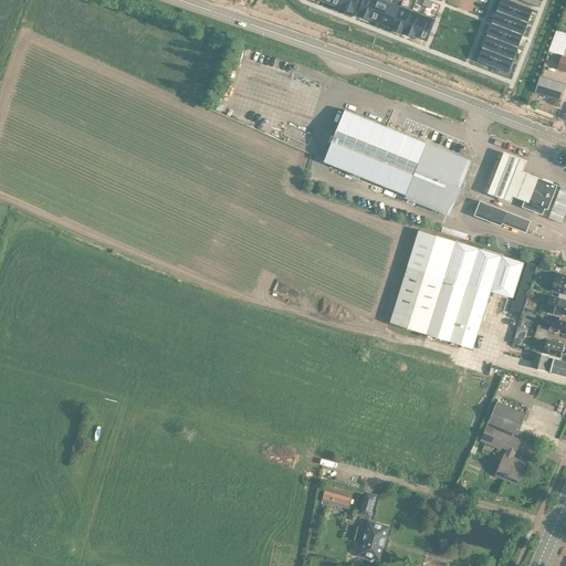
[(357,0),(344,0),(342,7),(354,11),(357,0)]
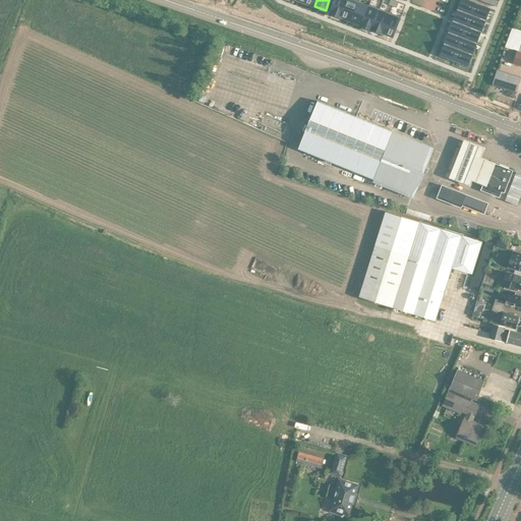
[(334,0),(330,12),(341,16),(346,0),(334,0)]
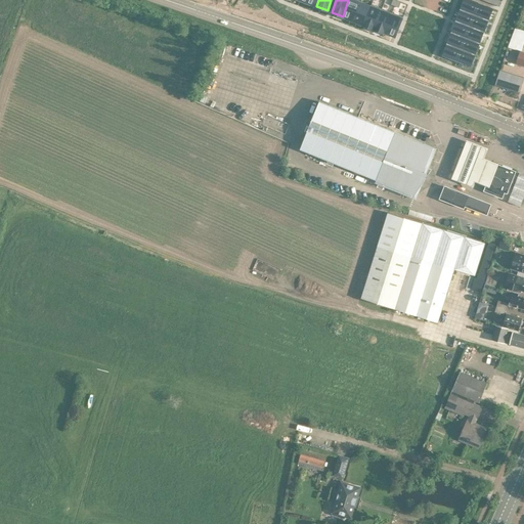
[(360,0),(348,0),(343,16),(353,19),(360,0)]
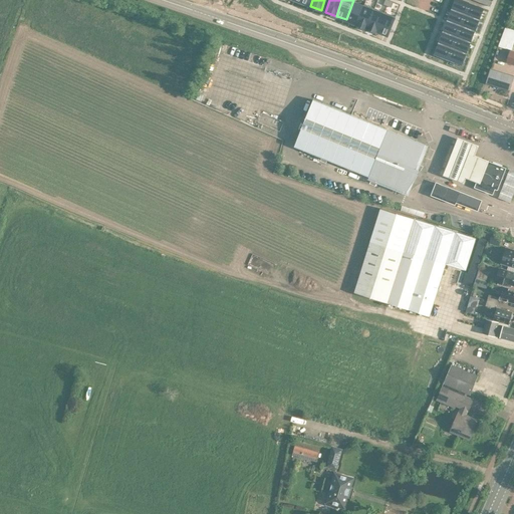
[(363,4),(353,0),(346,19),(356,23),(363,4)]
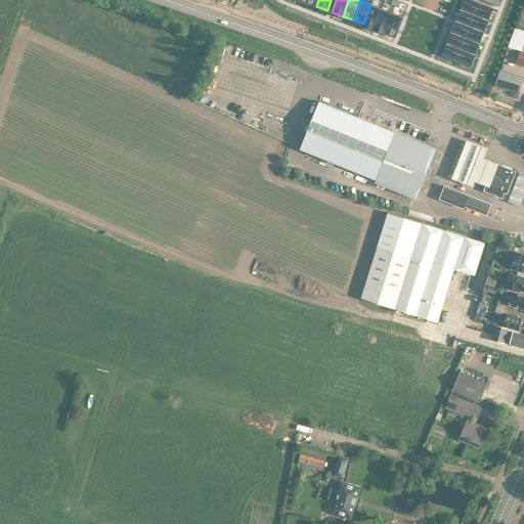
[(472,0),(464,0),(461,9),(474,14),(478,2),(472,0)]
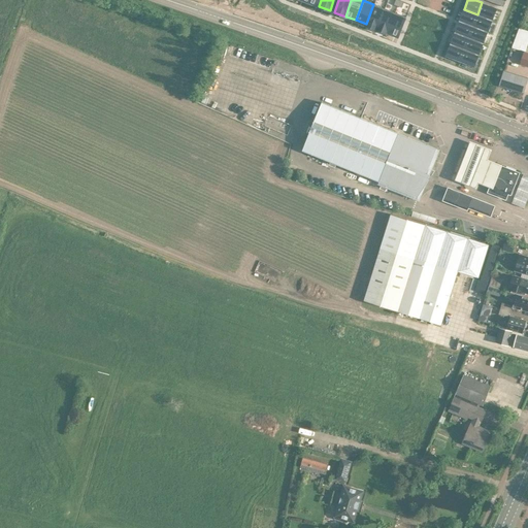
[(482,2),(477,14),(491,20),(495,7),(482,2)]
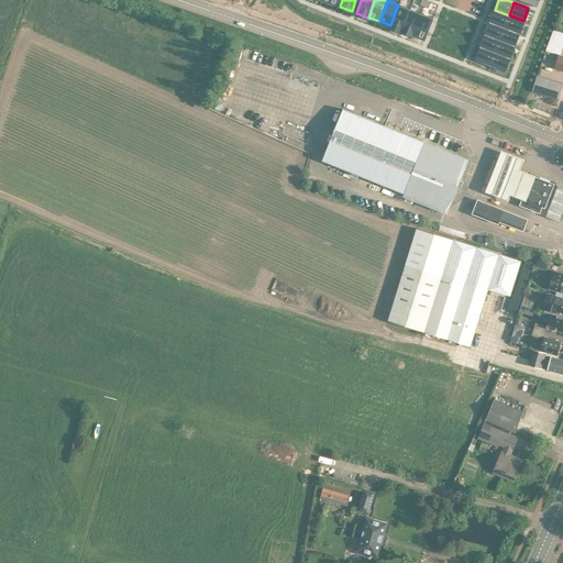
[(401,30),(409,9),(398,4),(390,25),(401,30)]
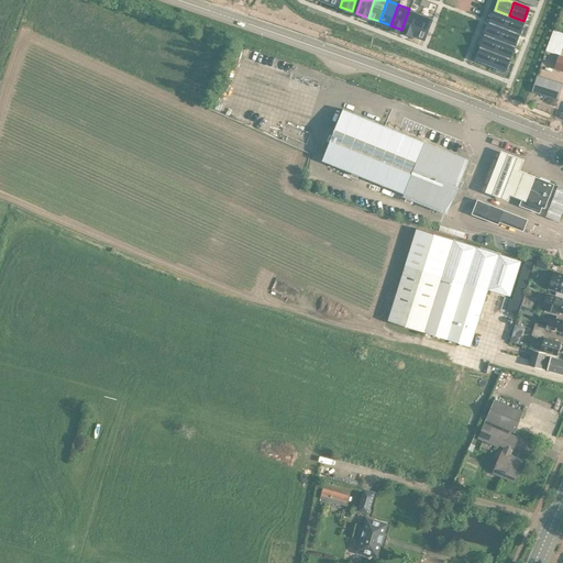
[(401,30),(412,34),(421,13),(409,9),(401,30)]
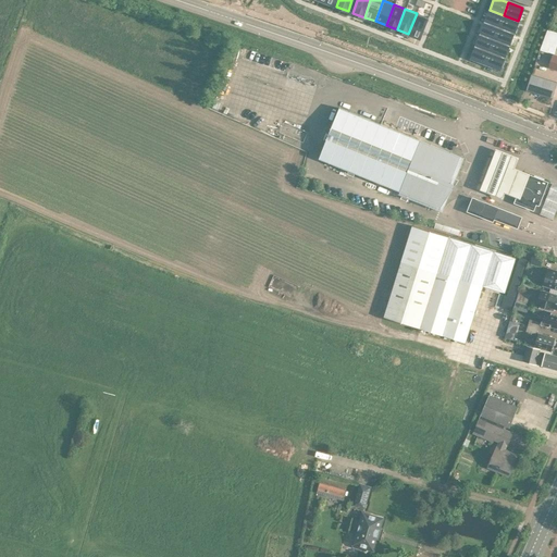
[(499,27),(504,15),(490,10),(485,22),(499,27)]
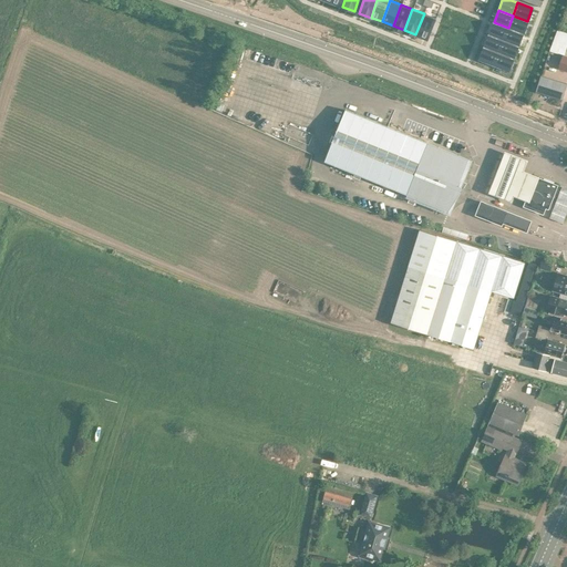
[(435,18),(424,13),(415,34),(426,39),(435,18)]
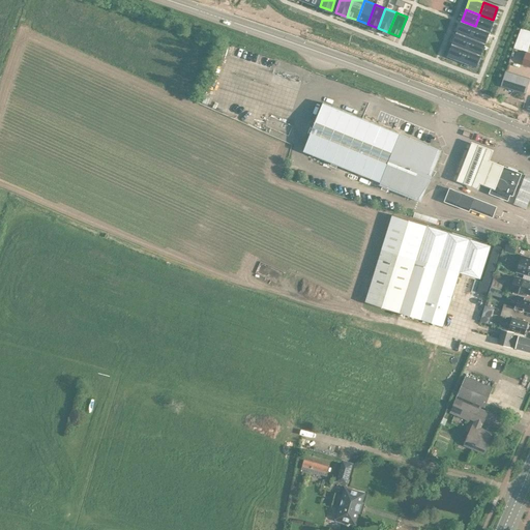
[(488,31),(493,20),(479,15),(475,26),(488,31)]
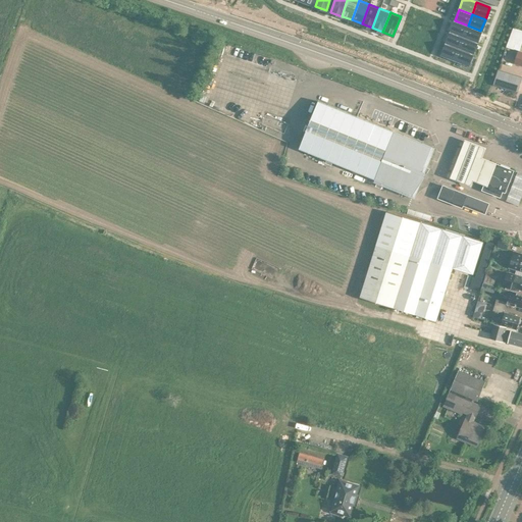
[(463,37),(468,25),(455,20),(450,32),(463,37)]
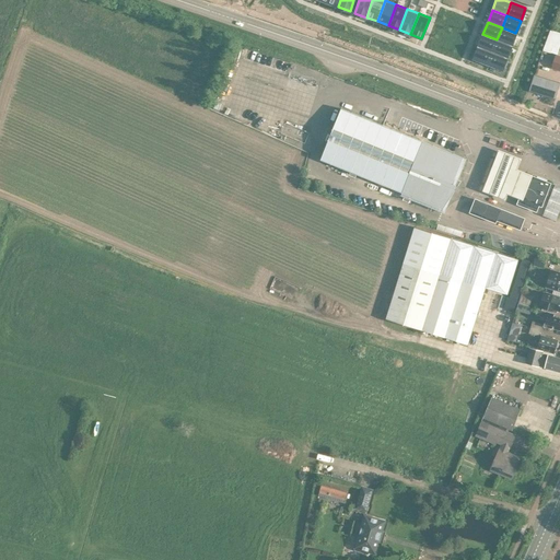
[(497,39),(511,45),(515,33),(502,27),(497,39)]
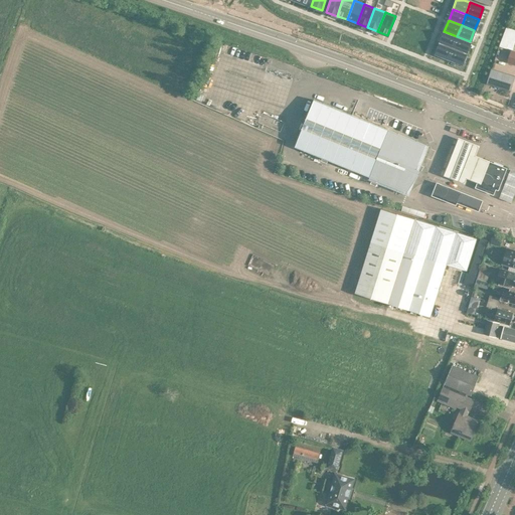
[(444,31),(440,43),(453,47),(457,36),(444,31)]
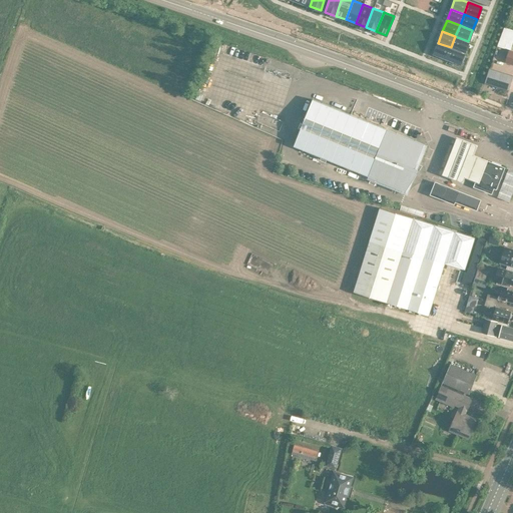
[(451,47),(464,52),(468,41),(455,36),(451,47)]
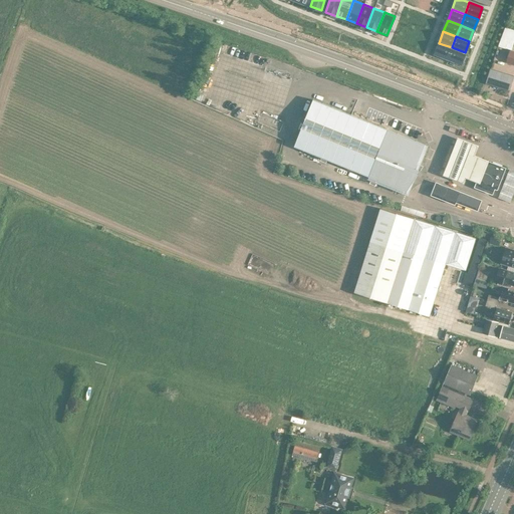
[(447,59),(452,47),(439,43),(435,54),(447,59)]
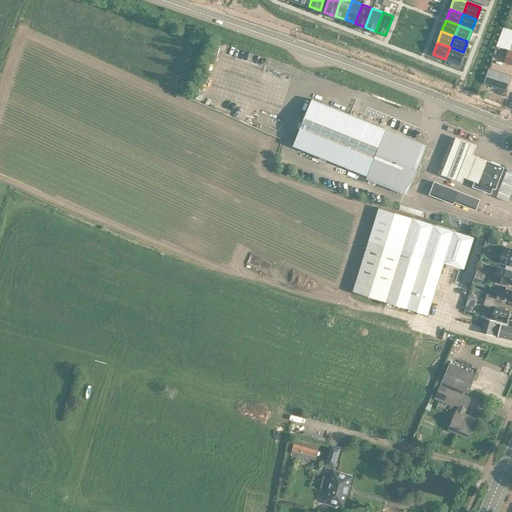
[(445,59),(458,64),(463,52),(450,47),(445,59)]
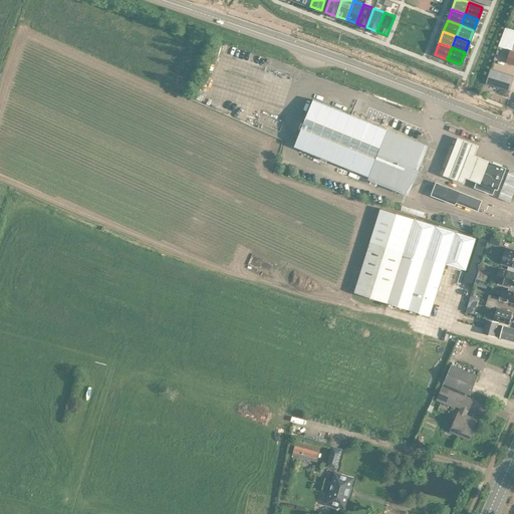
[(485,82),(509,89),(513,75),(490,68),(485,82)]
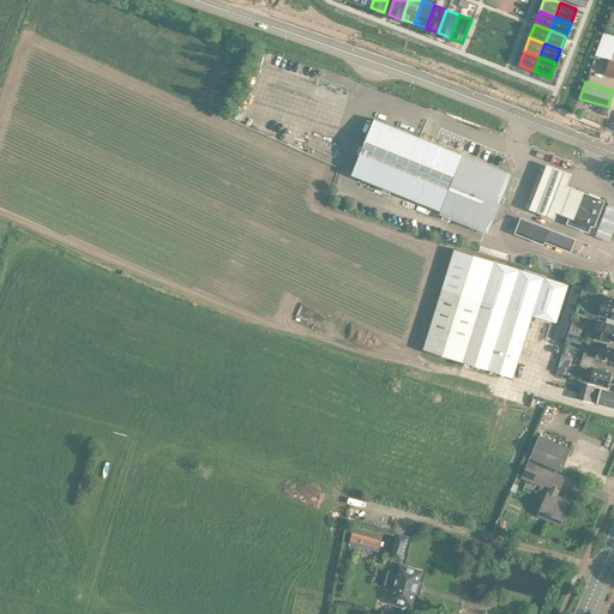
[(374,119),(351,174),(485,228),(507,173),(374,119)]
